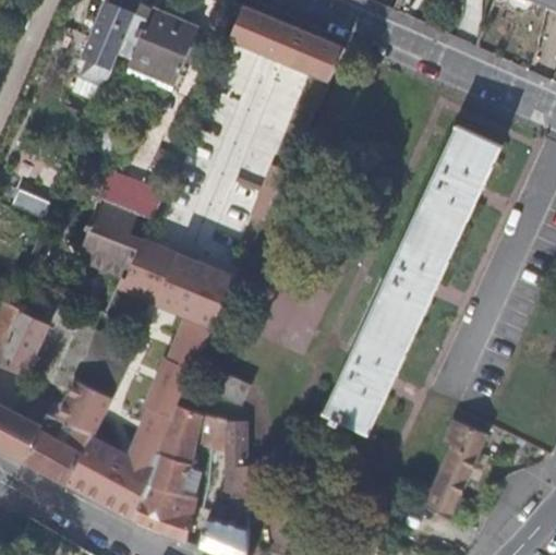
[(136,5),(139,0),(108,0),(108,2),(105,0),(80,56),(84,58),(75,75),(99,88),(113,57),(136,5)]
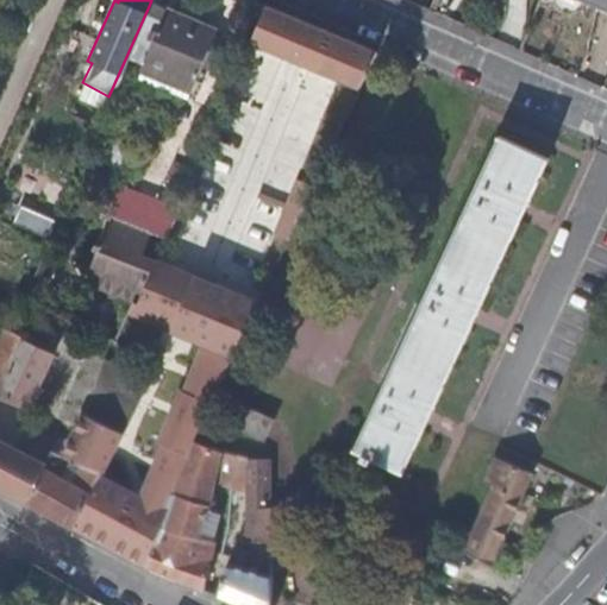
[(433,0),(431,8),(437,12),(442,2),(437,0),(433,0)]
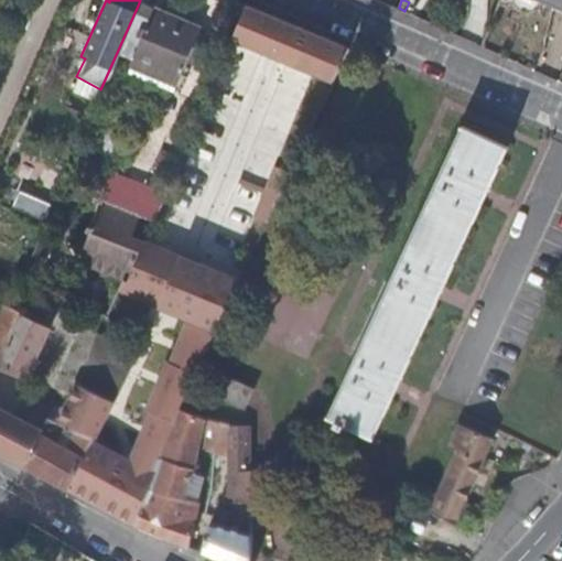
[(561,0),(535,0),(561,10),(561,0)]
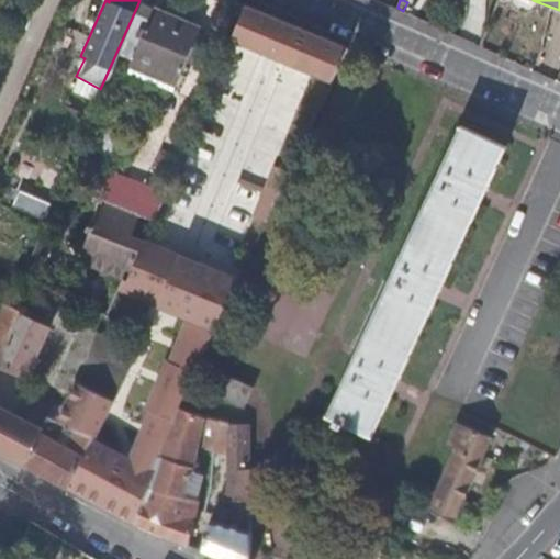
[(348,52),(351,45),(289,19),(249,2),(234,38),(273,55),(336,81),(348,52)]
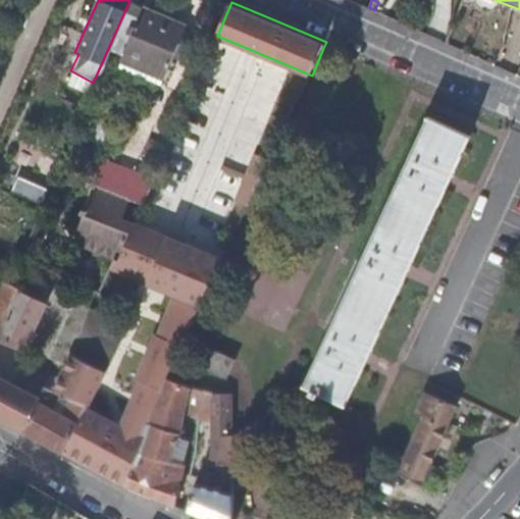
[(141,10),(127,5),(106,53),(120,59),(141,10)]
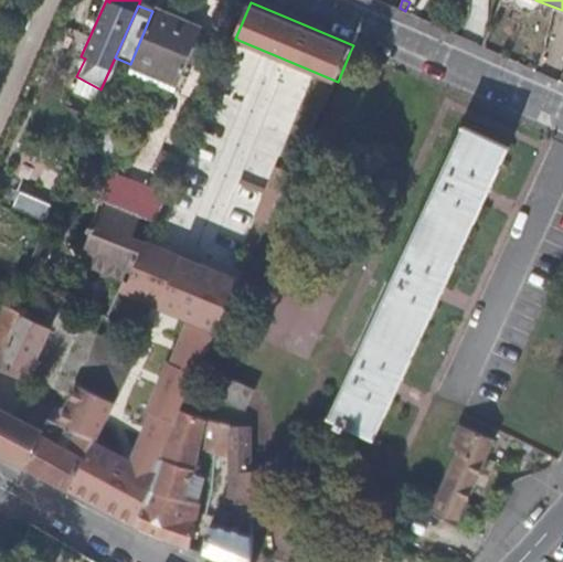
[(199,31),(152,11),(130,64),(177,84),(199,31)]
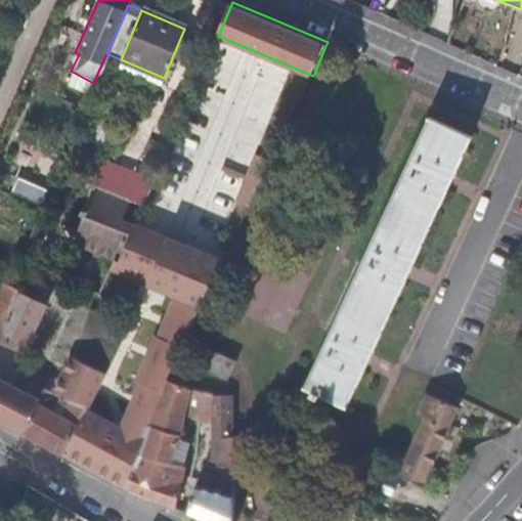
[(164,78),(121,59),(116,70),(160,89),(164,78)]
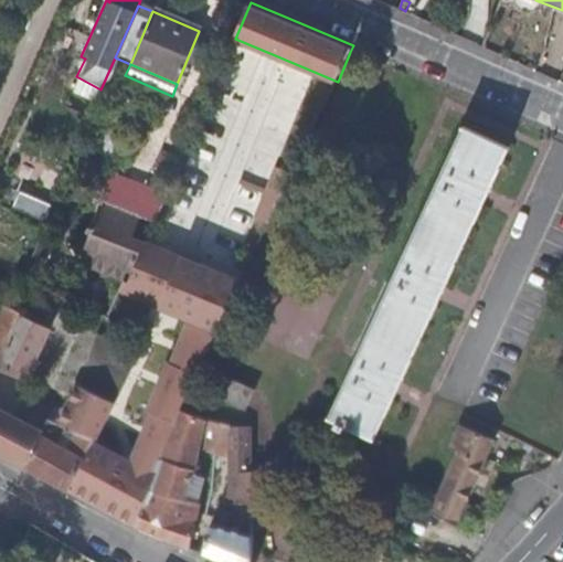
[(101,89),(76,76),(73,85),(97,97),(101,89)]
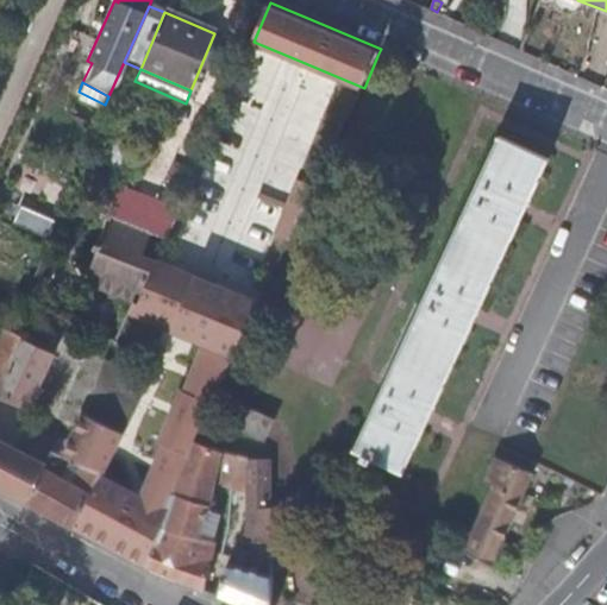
[(554,162),(499,136),(354,448),(362,454),(361,458),(368,462),(371,455),(408,476),(433,422),(481,319),(529,216),(554,162)]
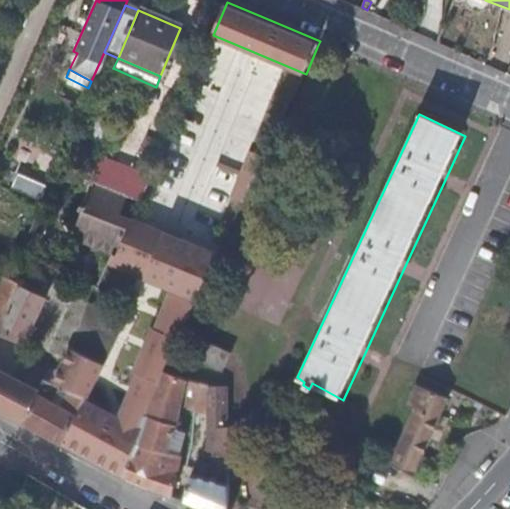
[(6,170),(1,183),(33,196),(39,183),(6,170)]
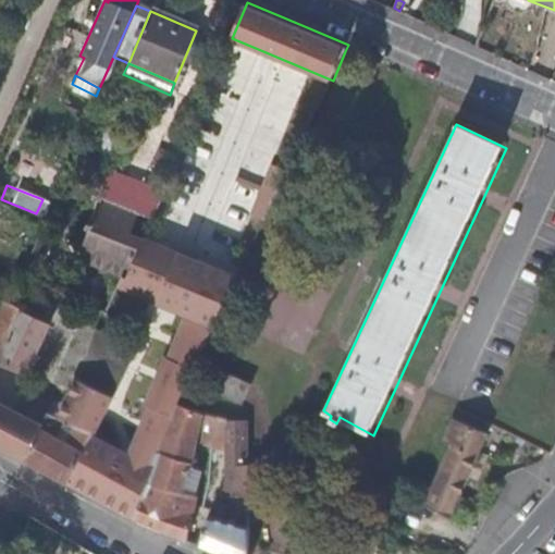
[(144,236),(132,231),(138,216),(102,200),(90,225),(87,224),(81,236),(85,238),(74,263),(116,282),(118,279),(123,282),(144,236)]
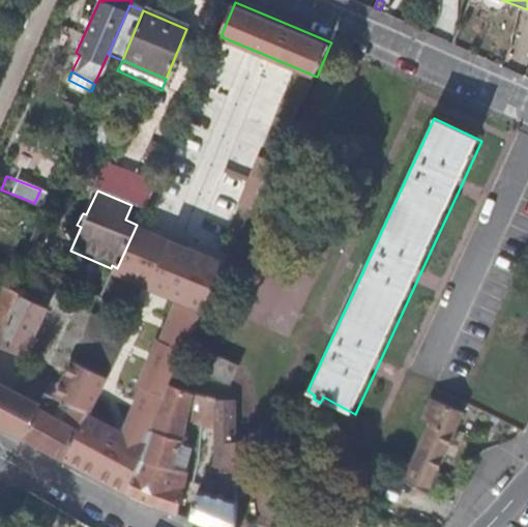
[(227,263),(137,225),(117,268),(112,265),(111,268),(177,300),(160,340),(156,339),(136,383),(140,385),(166,396),(170,385),(227,263)]
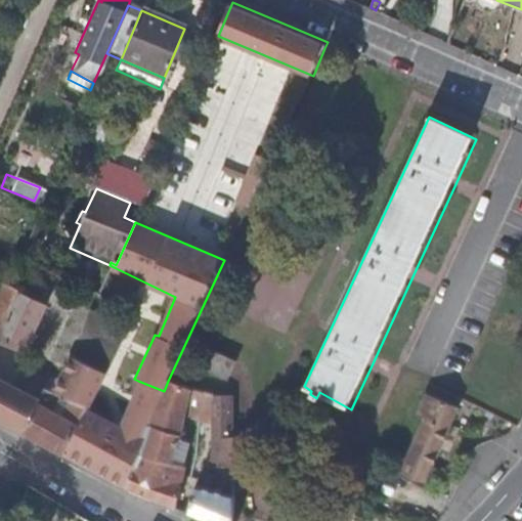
[(2,286),(5,278),(0,276),(0,319),(12,290),(2,286)]
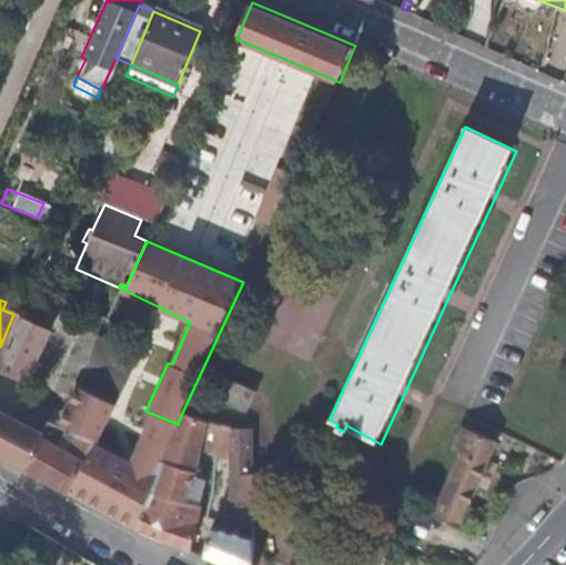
[(50,329),(13,314),(0,346),(0,374),(22,385),(50,329)]
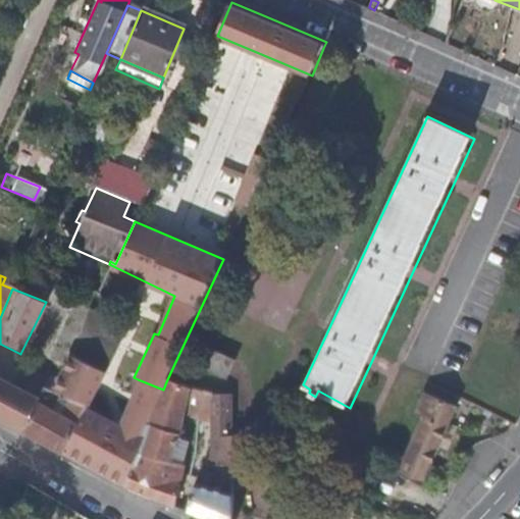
[(117,345),(124,329),(94,315),(87,331),(117,345)]
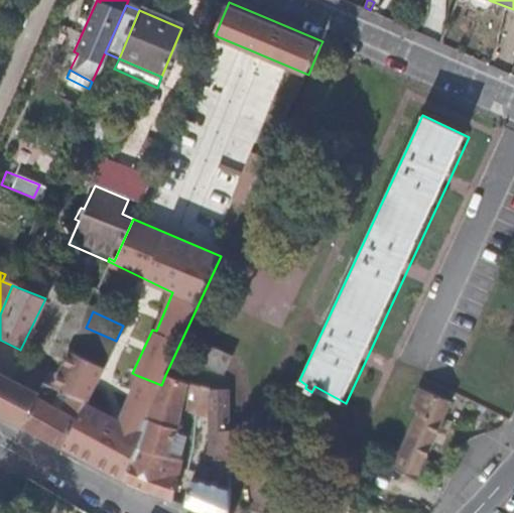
[(86,328),(74,354),(104,367),(116,341),(86,328)]
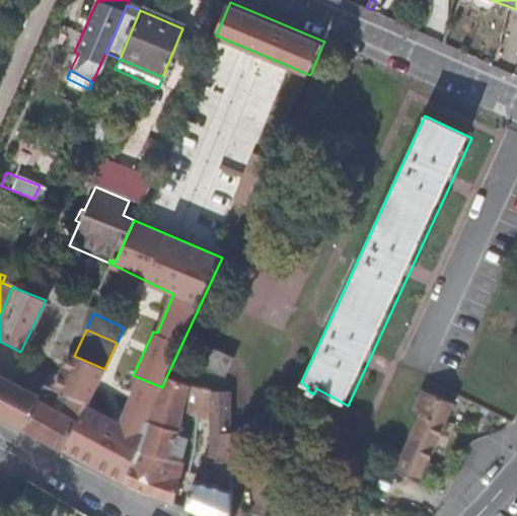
[(211,349),(203,367),(222,375),(230,358),(211,349)]
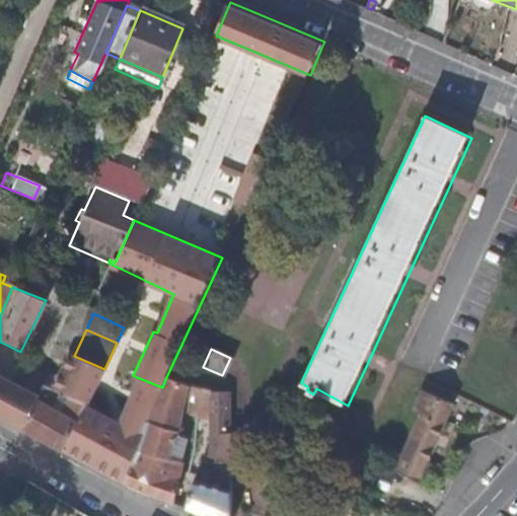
[(74,356),(69,354),(52,390),(57,393),(69,398),(87,404),(104,369),(74,356)]
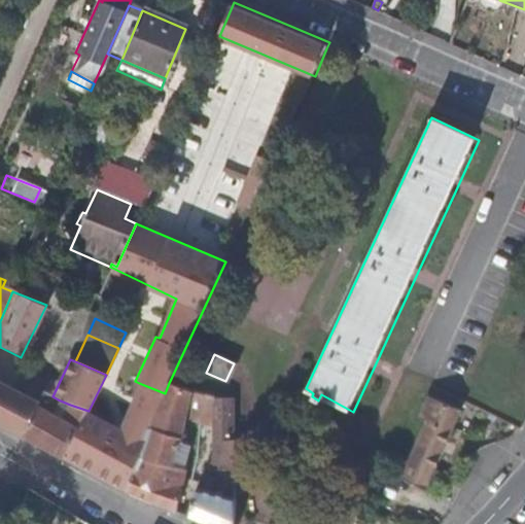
[(89,411),(63,460),(127,493),(165,393),(139,383),(120,427),(89,411)]
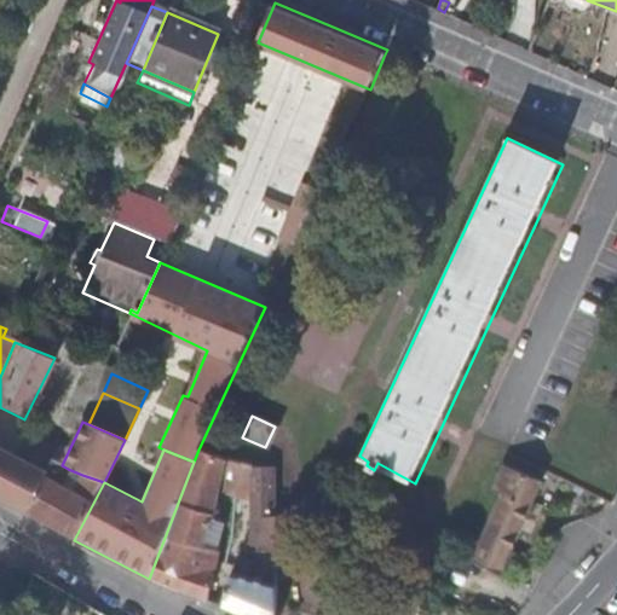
[(224,460),(199,450),(194,462),(149,579),(206,604),(214,564),(217,552),(200,546),(217,493),(224,460)]
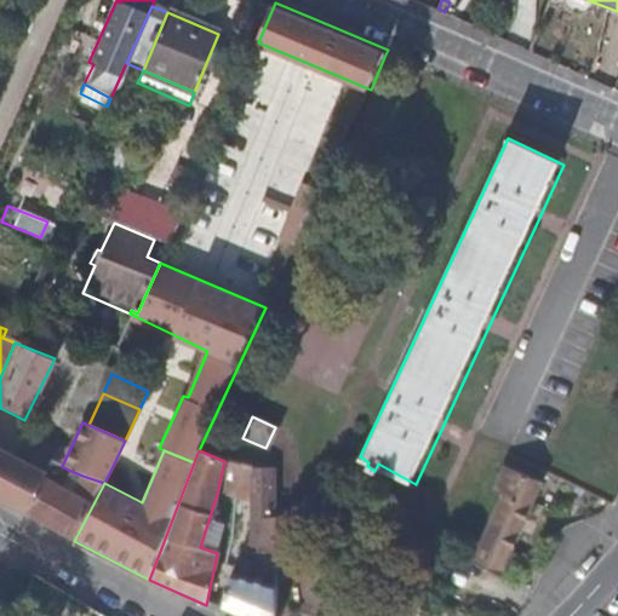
[(0,501),(6,505),(24,467),(0,453),(0,501)]
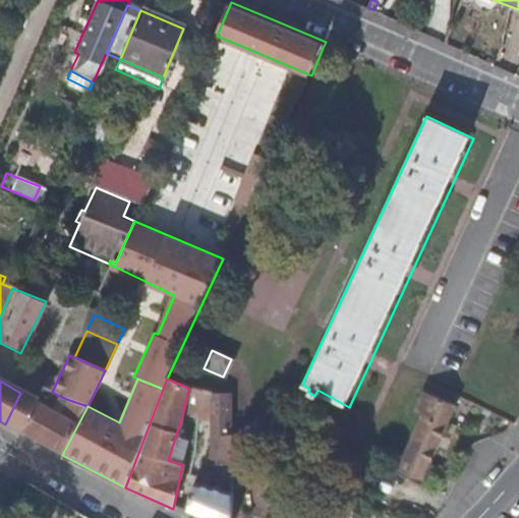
[(452,411),(458,398),(428,384),(414,413),(420,416),(398,461),(395,468),(417,479),(424,464),(437,442),(452,411)]
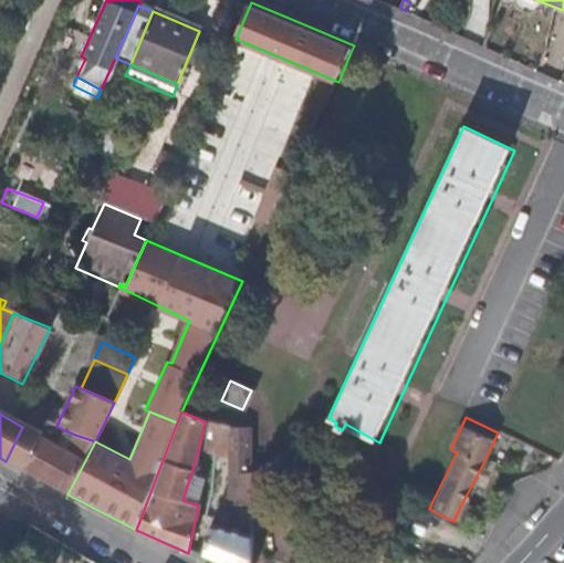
[(40,436),(22,470),(68,494),(95,441),(75,435),(66,454),(53,447),(62,429),(56,426),(47,421),(40,436)]
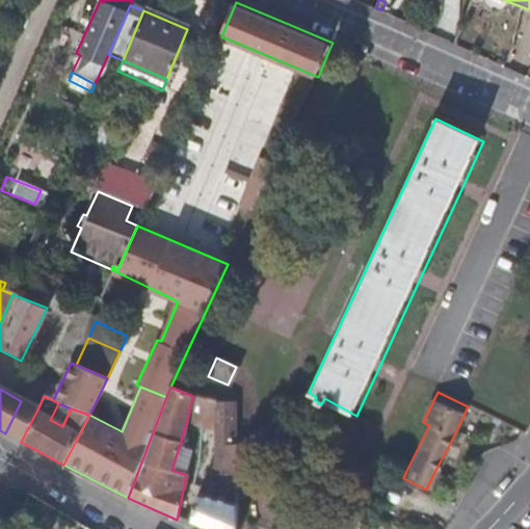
[(204,398),(192,396),(186,424),(201,426),(204,398)]
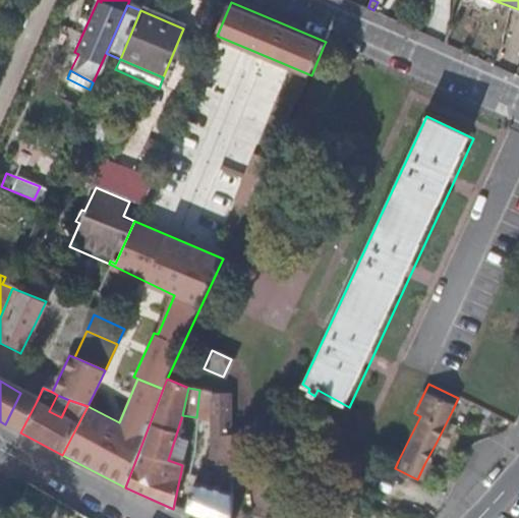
[(228,395),(199,390),(196,417),(209,419),(208,435),(229,435),(228,395)]
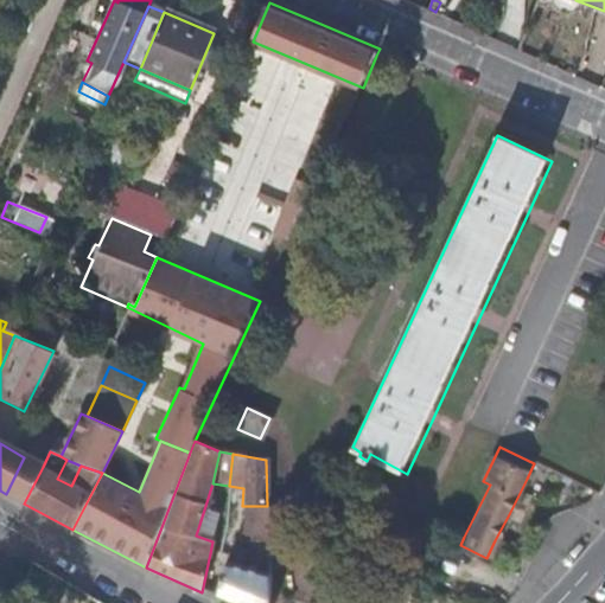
[(24,457),(6,494),(24,504),(43,467),(24,457)]
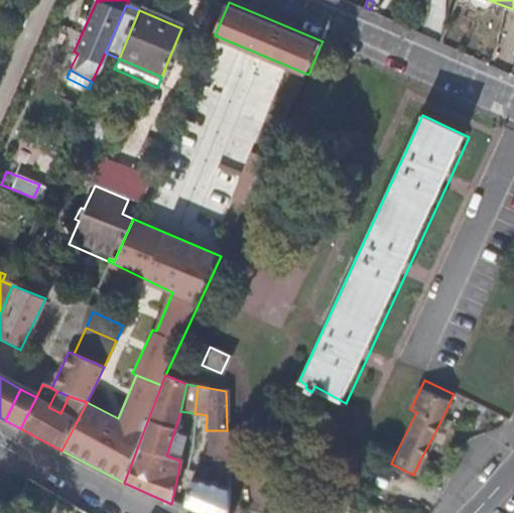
[(227,464),(227,430),(206,430),(205,451),(198,450),(198,453),(210,456),(227,464)]
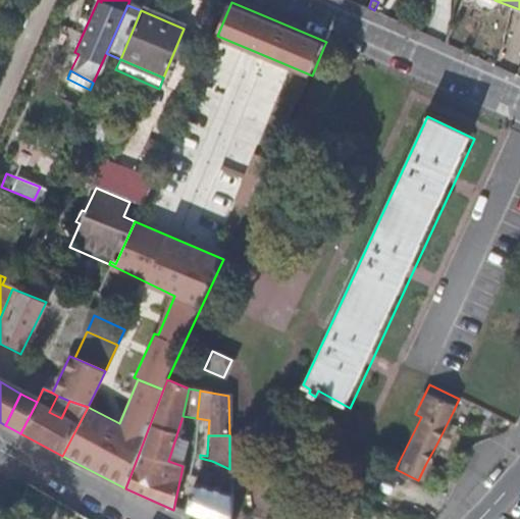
[(229,518),(230,510),(229,469),(212,461),(200,458),(198,463),(217,469),(211,488),(193,484),(185,514),(198,518),(229,518)]
